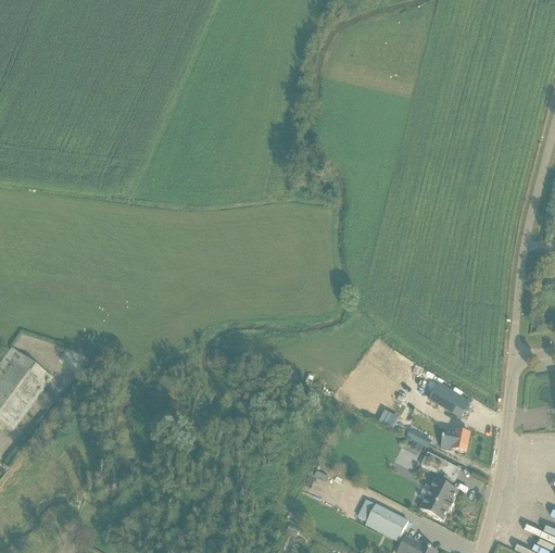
[(14,430),(52,376),(16,349),(0,371),(0,422),(1,420),(14,430)]
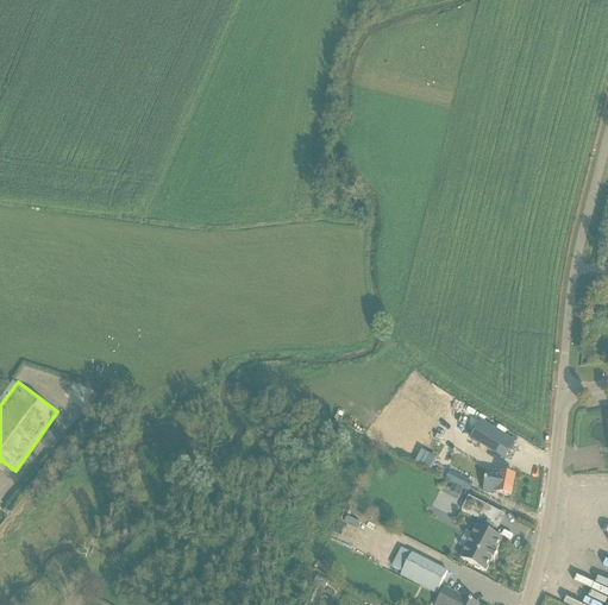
[(506,457),(515,440),(482,420),(472,436),(506,457)]
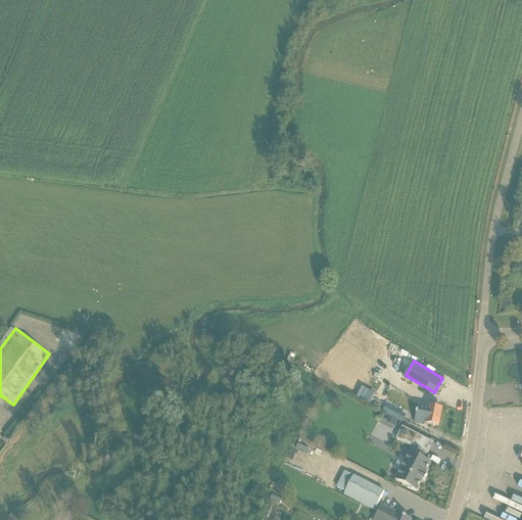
[(356,395),(370,403),(376,391),(361,384),(356,395)]
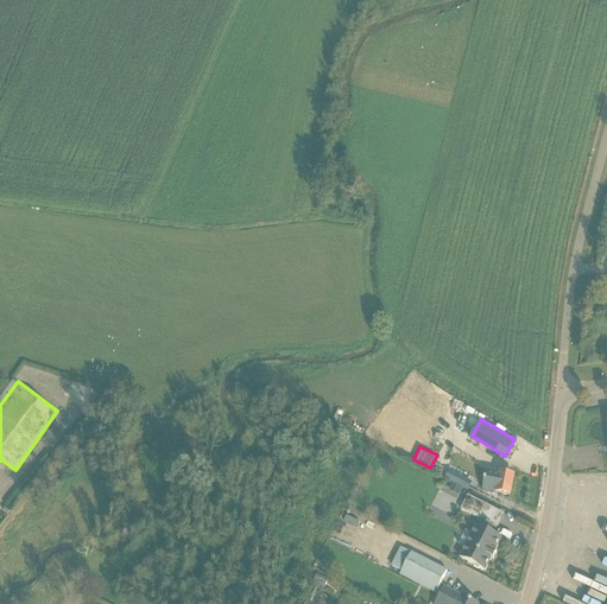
[(488,468),(485,488),(497,490),(511,493),(514,474),(500,470),(488,468)]
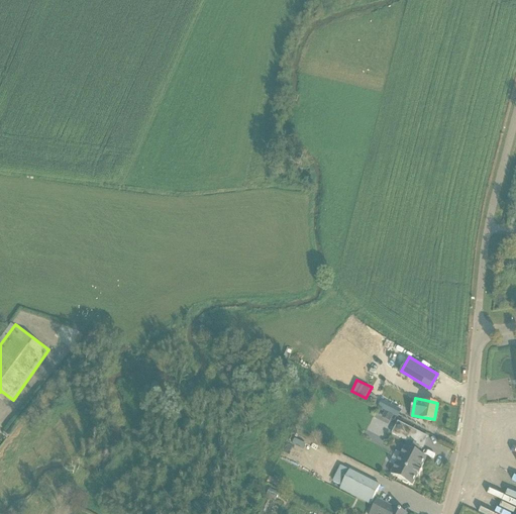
[(380,406),(397,414),(401,407),(384,399),(380,406)]
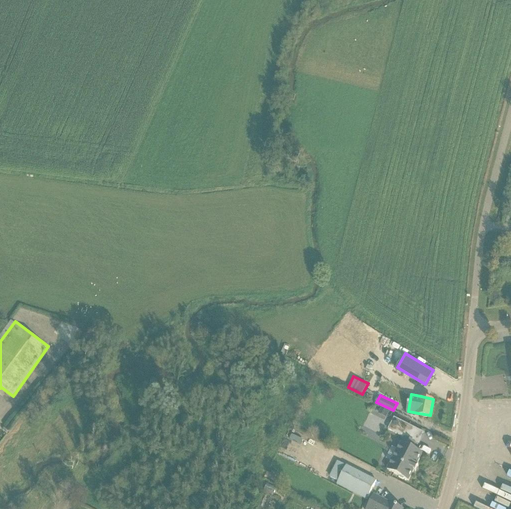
[(419,463),(417,462),(423,451),(413,447),(416,441),(411,438),(416,427),(395,415),(389,427),(405,435),(402,441),(401,440),(398,448),(400,449),(395,460),(392,459),(388,467),(398,473),(399,475),(404,477),(406,477),(409,478),(414,468),(416,469),(419,463)]
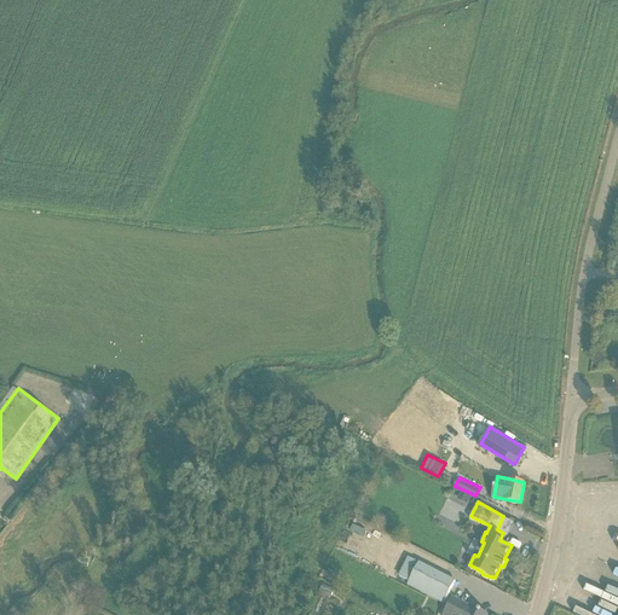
[(0,589),(3,591),(18,573),(3,560),(0,562),(0,589)]
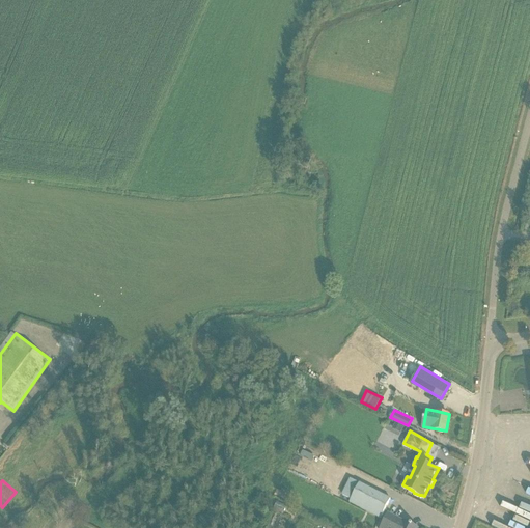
[(353,494),(352,496),(383,512),(391,497),(360,480),(353,494)]
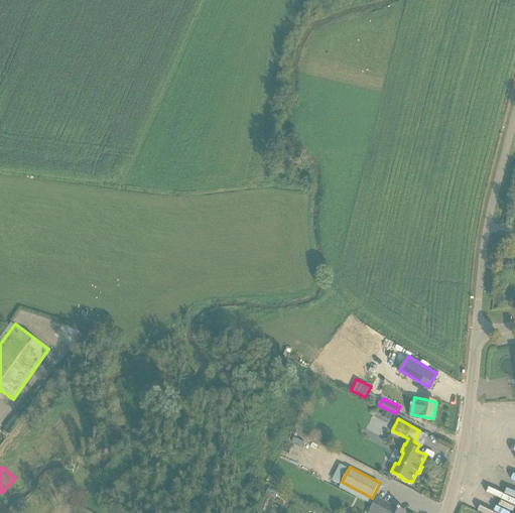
[(405,512),(407,511),(378,496),(369,512),(405,512)]
